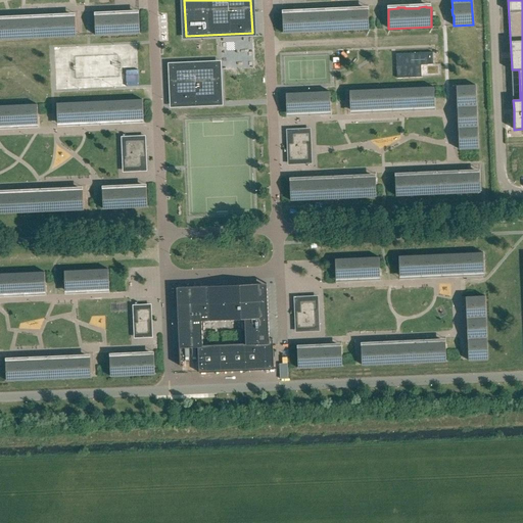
[(369,30),(368,10),(363,10),(363,9),(357,9),(357,10),(342,11),(342,10),(335,10),(335,11),(327,12),(322,12),(322,11),(315,11),(315,12),(305,13),(304,12),(300,13),(300,12),(294,12),(294,13),(282,14),(283,34),(305,33),(369,30)]
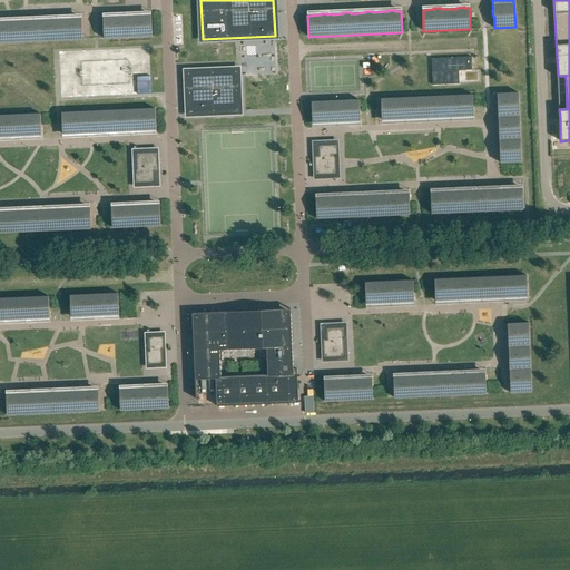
[(153,37),(151,16),(139,16),(139,15),(133,15),(133,16),(117,17),(117,16),(109,16),(109,17),(104,18),(105,39),(153,37)]
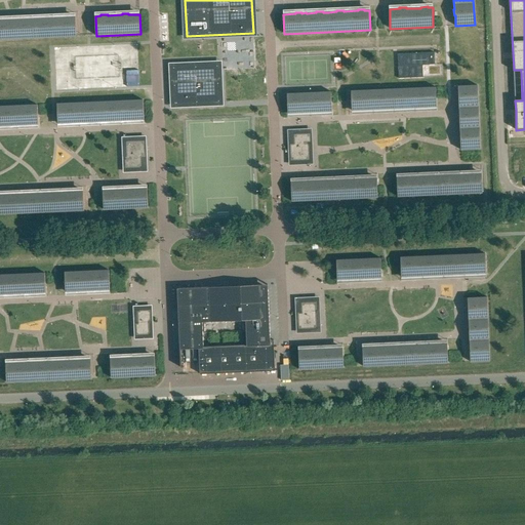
[(76,37),(76,17),(66,17),(66,16),(58,17),(58,18),(44,18),(44,17),(38,17),(38,18),(24,19),(24,18),(16,18),(16,19),(12,21),(3,21),(2,19),(0,19),(0,40),(13,40),(76,37)]
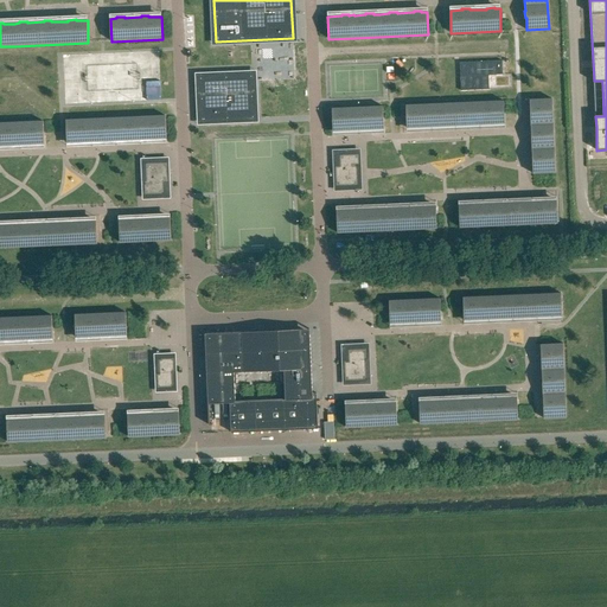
[(491,90),(490,76),(504,75),(503,61),(460,63),(461,91),(491,90)]
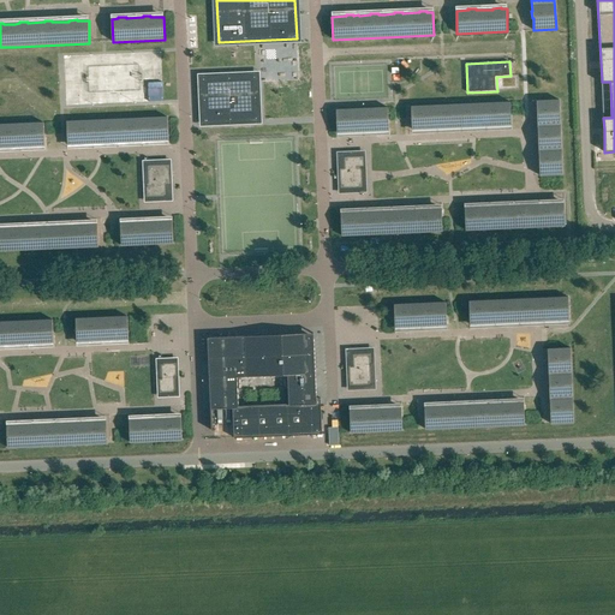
[(258,121),(256,73),(202,76),(204,124),(258,121)]
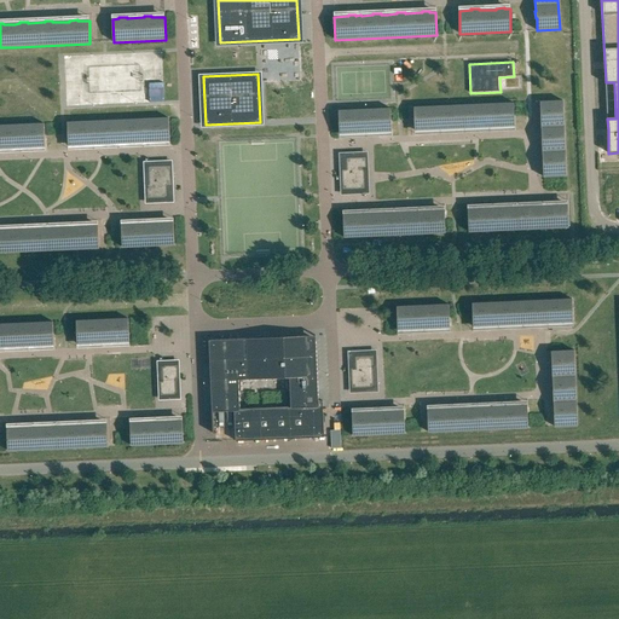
[(566,177),(563,100),(541,102),(541,114),(539,114),(539,122),(541,122),(542,138),(541,138),(541,146),(542,146),(543,163),(542,163),(542,172),(543,171),(543,177),(566,177)]
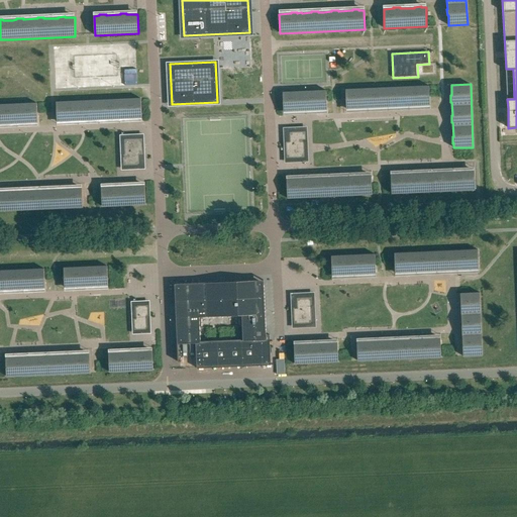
[(430,105),(429,86),(408,87),(345,90),(346,109),(356,108),(356,109),(364,109),(364,108),(377,107),(377,108),(384,108),(384,107),(398,107),(398,108),(405,107),(404,106),(409,106),(418,106),(418,107),(425,106),(425,105),(430,105)]
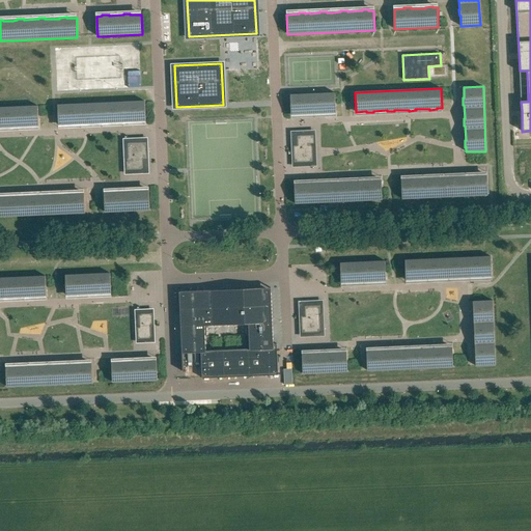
[(336,113),(335,93),(290,95),(291,115),(303,114),(303,115),(310,115),(310,114),(324,113),(324,114),(331,114),(331,113),(336,113)]
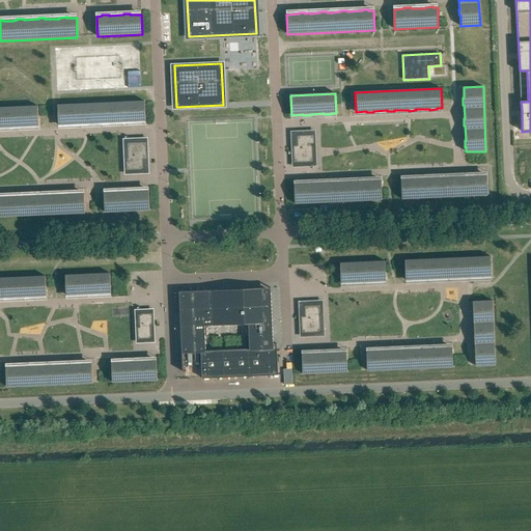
[(92,123),(106,123),(106,124),(113,123),(113,122),(122,122),(128,122),(128,123),(134,122),(134,121),(145,121),(145,102),(121,103),(58,106),(59,126),(64,124),(64,126),(71,126),(71,124),(85,123),(85,126),(92,124),(92,123)]
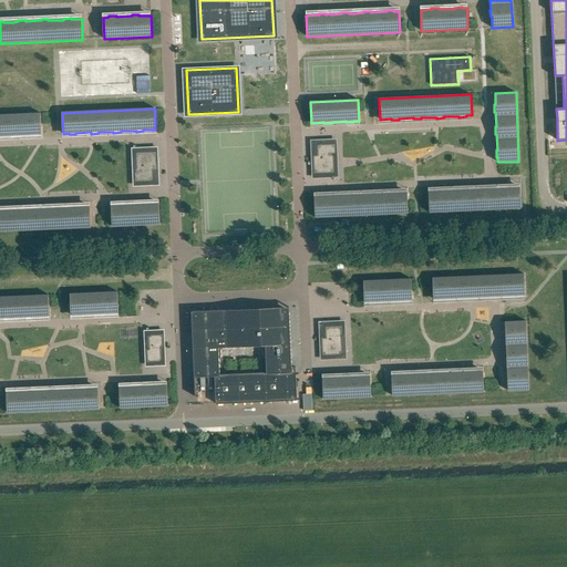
[(41,134),(41,113),(18,114),(0,115),(0,136),(0,137),(8,137),(8,136),(18,135),(23,135),(23,136),(30,136),(30,135),(41,134)]
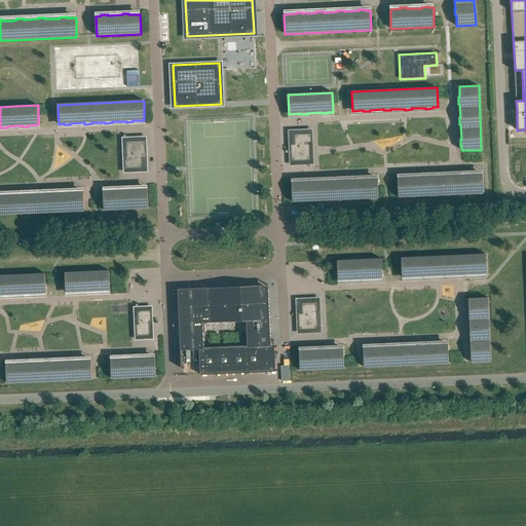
[(310,161),(309,144),(312,144),(311,138),(304,138),(304,134),(294,134),(294,144),(290,144),(291,162),(298,161),(298,157),(304,156),(305,161),(310,161)]
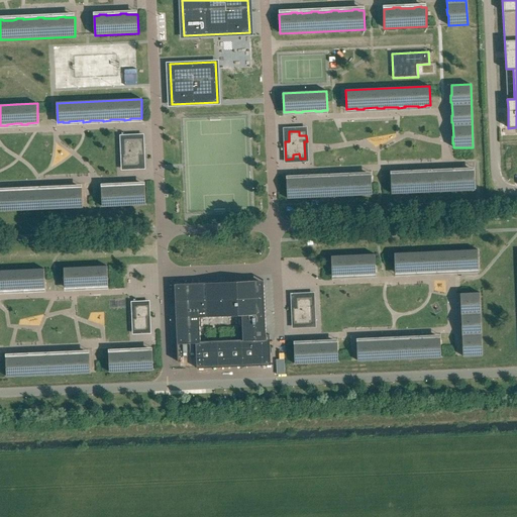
[(143,156),(143,137),(135,138),(135,142),(129,143),(129,138),(123,138),(124,156),(122,156),(122,162),(129,162),(129,167),(140,166),(139,157),(143,156)]
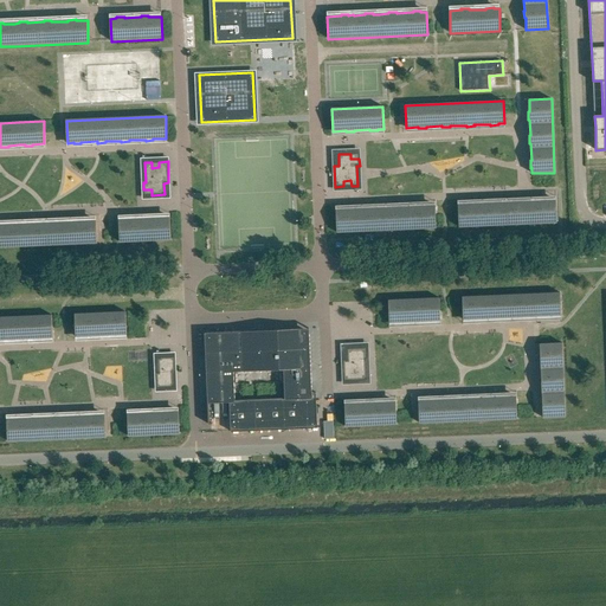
[(556,223),(556,200),(550,200),(550,199),(542,200),(542,201),(526,201),(526,200),(517,201),(519,202),(502,202),(502,201),(494,201),(494,202),(483,204),(477,204),(477,202),(470,202),(470,204),(458,205),(459,227),(484,226),(556,223)]
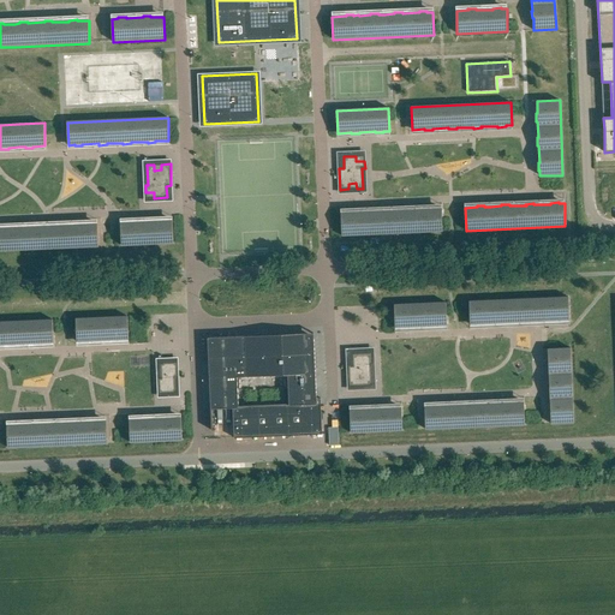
[(442,232),(442,209),(436,209),(436,208),(428,208),(428,209),(411,210),(411,209),(404,209),(404,210),(387,212),(387,210),(378,210),(378,212),(368,213),(363,213),(363,212),(354,212),(354,213),(341,214),(342,236),(369,234),(442,232)]
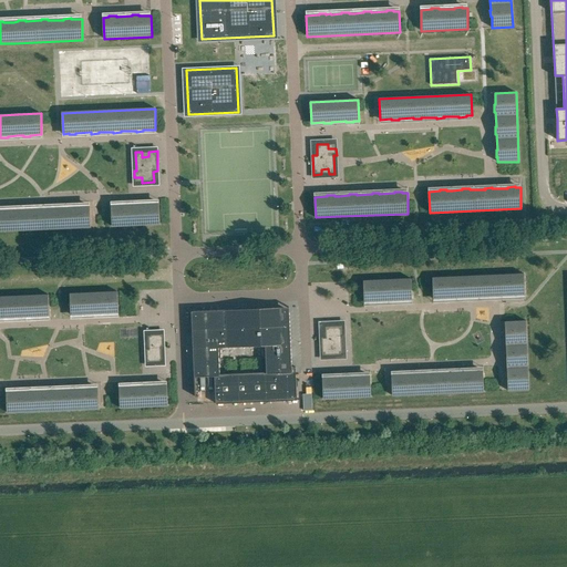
[(160,225),(158,204),(146,204),(146,203),(140,204),(140,205),(124,205),(124,204),(116,204),(116,205),(111,206),(112,227),(160,225)]
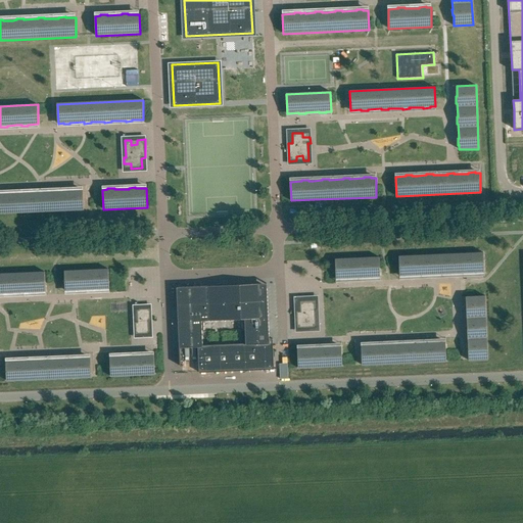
[(84,209),(83,190),(73,191),(73,190),(65,190),(65,191),(52,192),(52,191),(45,191),(45,192),(31,193),(31,192),(25,192),(25,193),(19,193),(10,194),(10,193),(3,193),(3,194),(0,194),(0,214),(20,212),(84,209)]
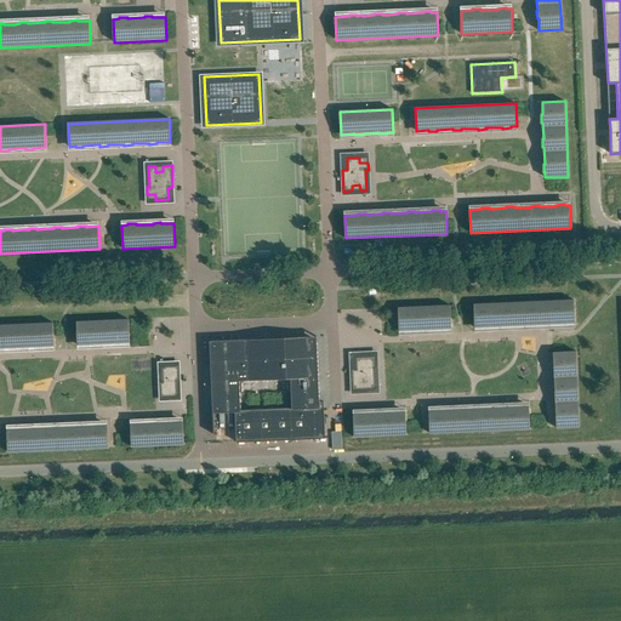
[(575,323),(574,300),(548,301),(473,305),(474,328),(486,328),(486,329),(495,328),(495,326),(511,326),(511,328),(519,326),(519,325),(536,325),(536,326),(545,325),(545,324),(550,324),(560,324),(560,325),(569,325),(569,323),(575,323)]
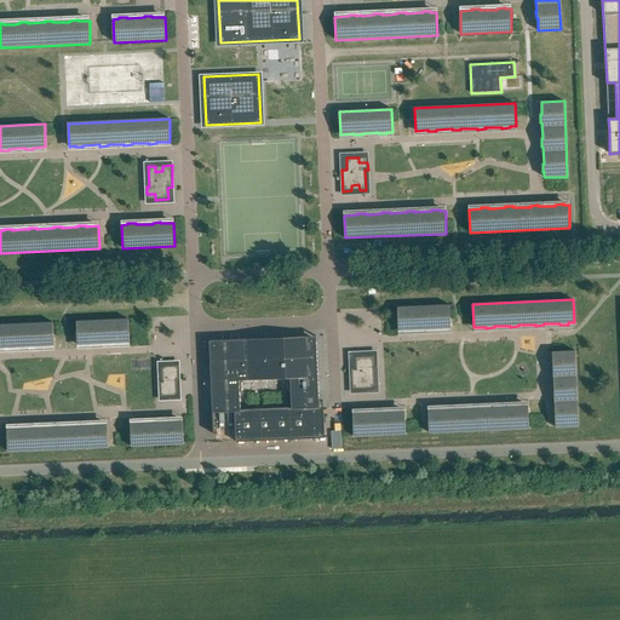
[(451,328),(449,305),(397,308),(399,331),(412,329),(412,331),(420,331),(420,329),(436,328),(436,329),(445,329),(445,328),(451,328)]
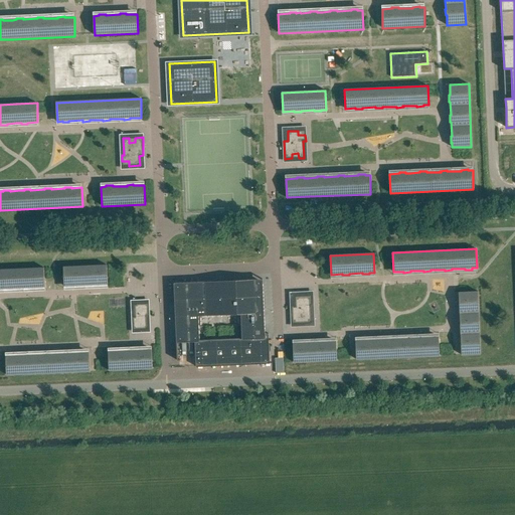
[(108,285),(107,266),(63,268),(64,287),(69,286),(69,287),(76,287),(75,286),(90,285),(90,286),(97,286),(97,285),(108,285)]
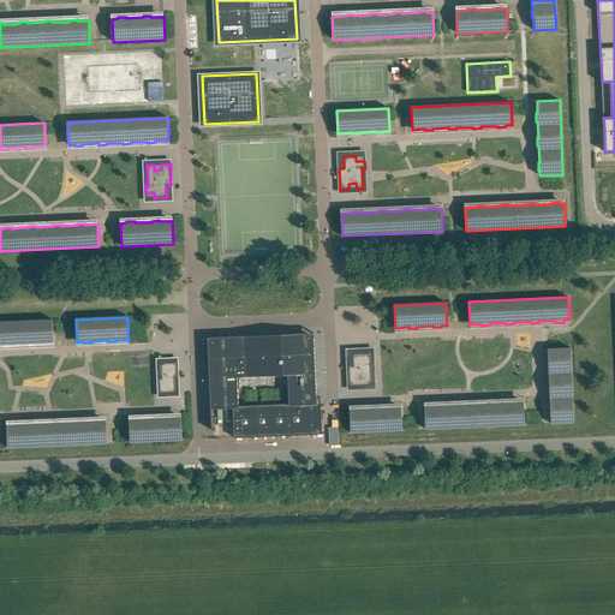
[(54,342),(53,320),(28,321),(0,322),(0,345),(10,345),(10,346),(17,346),(17,345),(29,344),(34,344),(34,345),(42,345),(42,344),(54,342)]
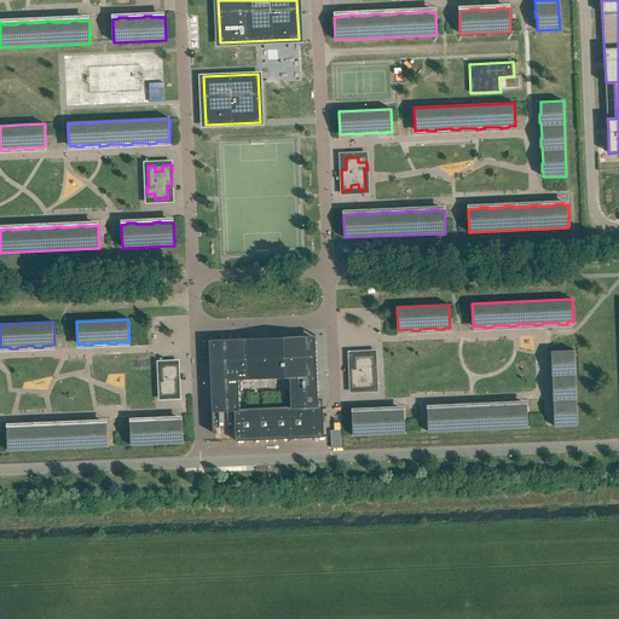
[(235,411),(236,441),(324,437),(323,400),(318,400),(316,340),(246,343),(246,339),(209,340),(213,412),(235,411)]
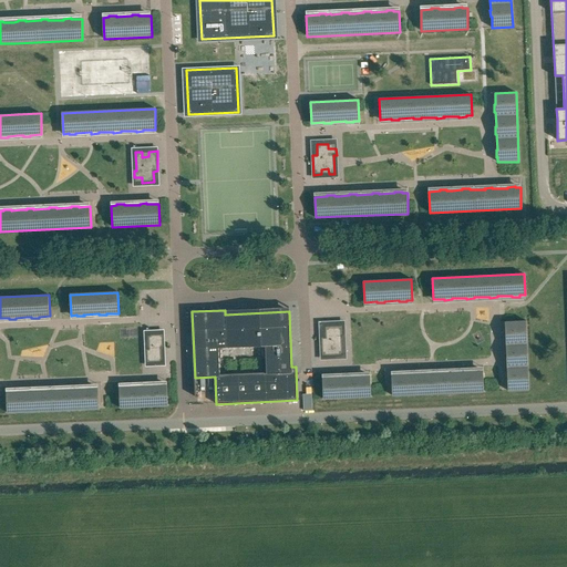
[(529,390),(526,321),(505,322),(505,328),(504,328),(504,334),(505,334),(506,350),(505,350),(505,358),(506,358),(507,372),(506,372),(506,380),(507,380),(508,391),(529,390)]
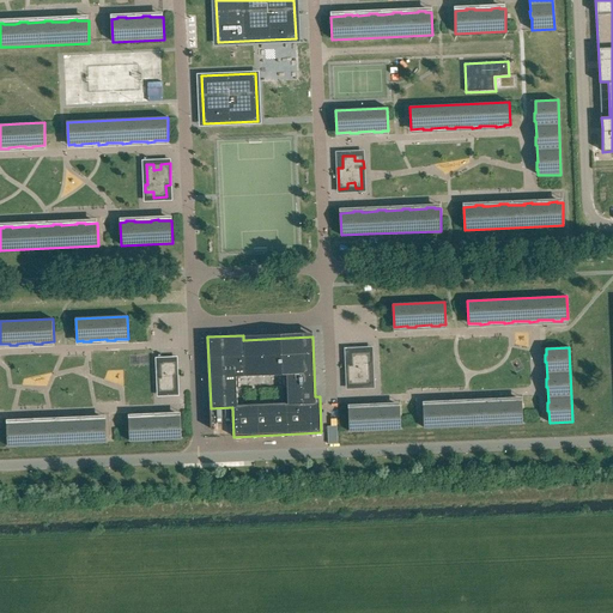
[(370,384),(370,364),(372,364),(372,357),(364,357),(363,351),(351,352),(351,364),(346,364),(347,386),(356,384),(356,380),(364,378),(364,384),(370,384)]
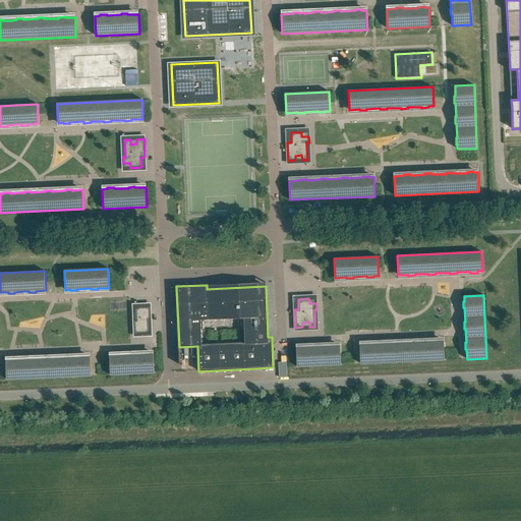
[(151,321),(150,311),(142,312),(142,307),(135,307),(136,320),(133,320),(134,329),(141,329),(141,334),(149,333),(148,321),(151,321)]
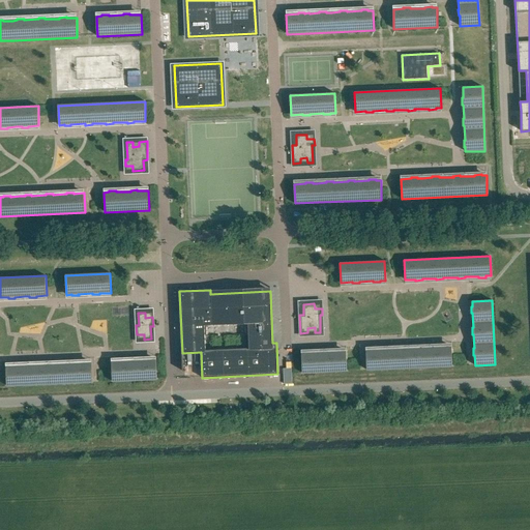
[(157,341),(143,343),(144,349),(149,348),(149,350),(158,349),(157,341)]
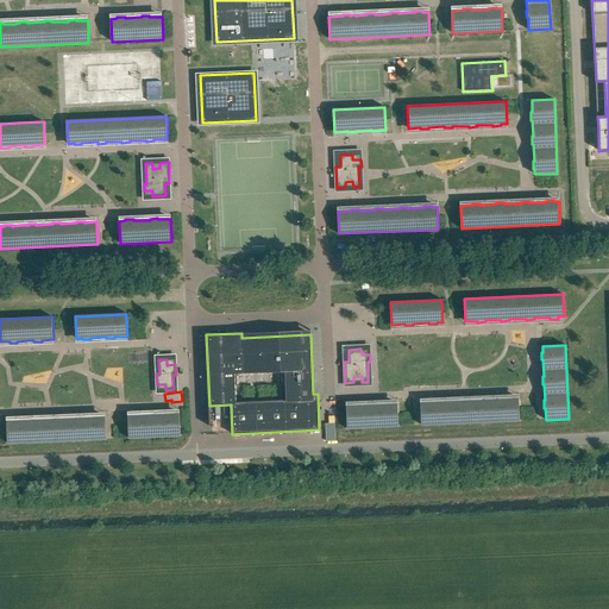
[(520,421),(519,399),(513,399),(513,397),(504,397),(504,399),(489,400),(489,399),(481,399),(481,400),(464,401),(464,400),(457,400),(457,401),(445,402),(440,402),(440,401),(432,401),(432,402),(420,403),(421,426),(446,425),(520,421)]
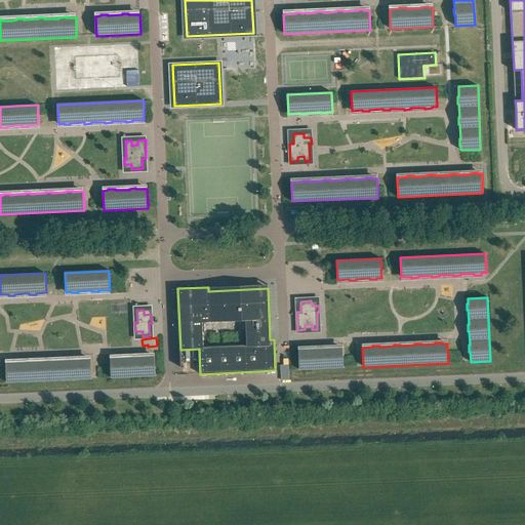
[(344,367),(342,348),(337,349),(337,348),(330,348),(331,349),(317,350),(317,349),(310,349),(310,350),(299,350),(300,369),(344,367)]
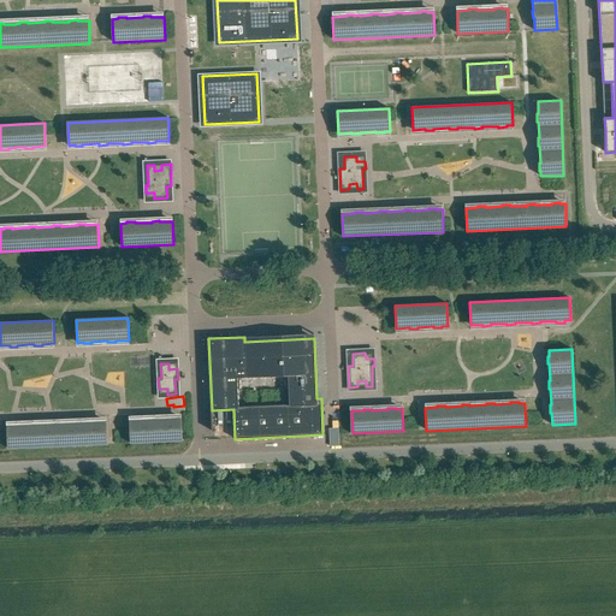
[(183,442),(182,419),(169,419),(167,418),(160,418),(160,419),(143,420),(143,419),(135,419),(135,420),(129,421),(130,444),(183,442)]
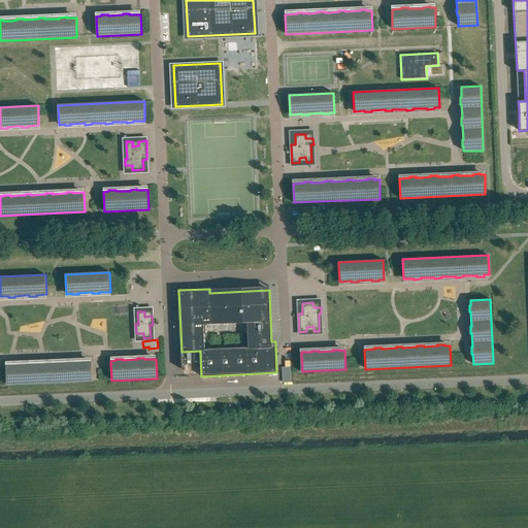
[(92,381),(91,361),(80,362),(80,361),(74,361),(74,362),(60,363),(60,362),(53,362),(53,363),(39,364),(39,363),(32,363),(32,364),(28,364),(18,365),(18,364),(11,364),(11,365),(6,365),(6,385),(28,384),(92,381)]
